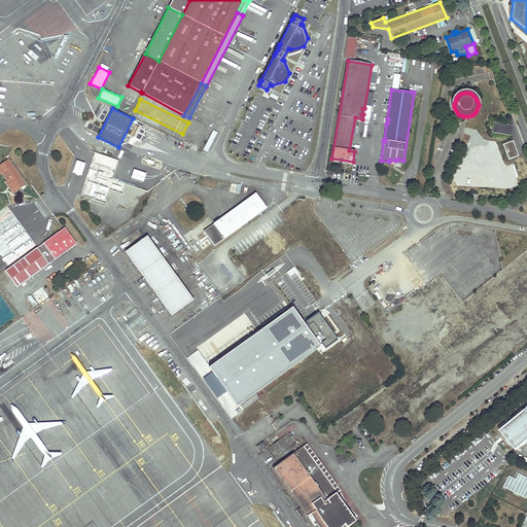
[(492,132),(511,135),(512,126),(494,123),(492,132)]
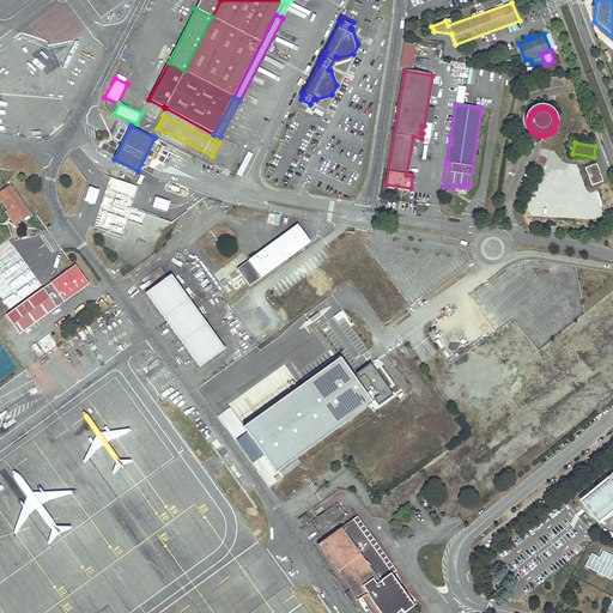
[(599,163),(586,167),(590,184),(602,182),(599,163)]
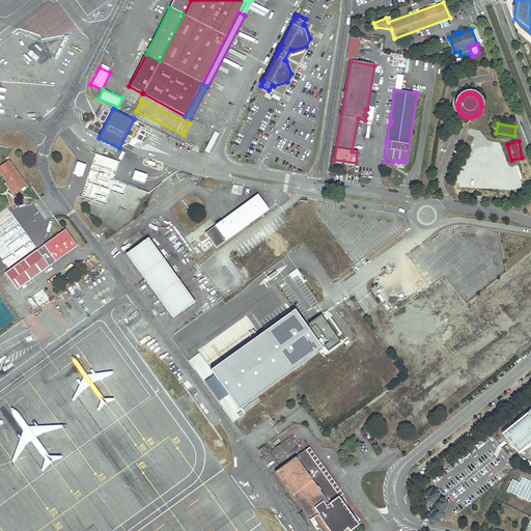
[(123,147),(119,156),(135,162),(138,155),(123,147)]
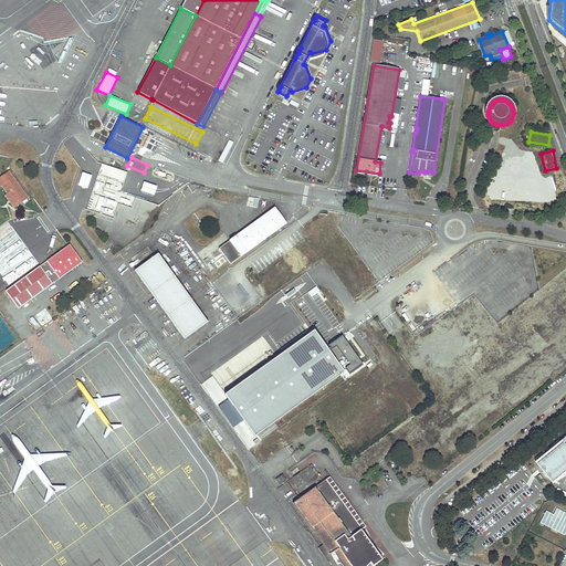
[(4,194),(13,206),(28,196),(9,169),(0,175),(0,185),(1,185),(7,191),(4,194)]
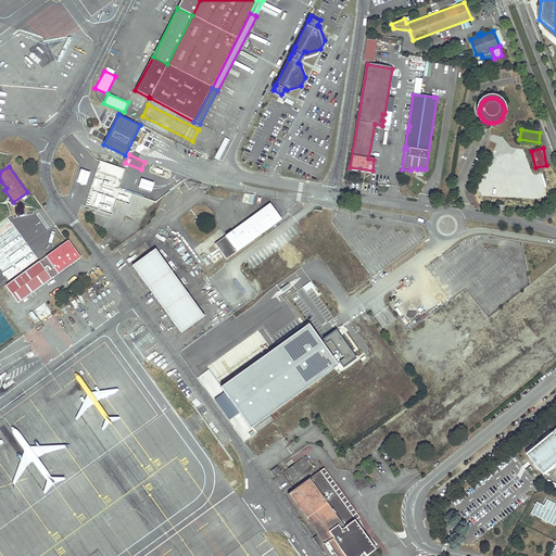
[(90,172),(81,168),(77,181),(86,185),(90,172)]
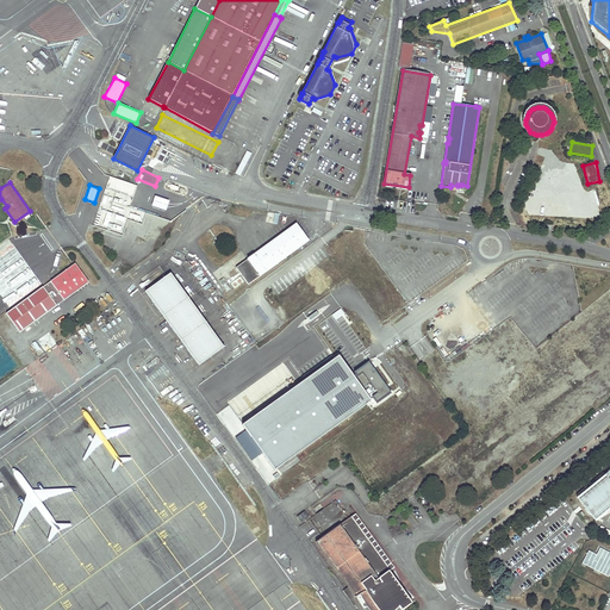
[(155,195),(151,206),(166,211),(169,200),(155,195)]
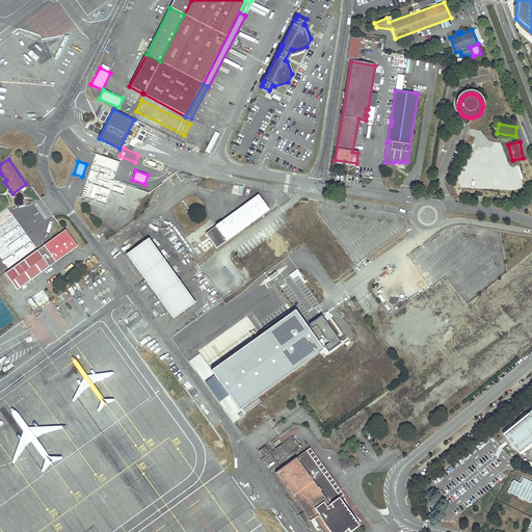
[(207,232),(217,246),(270,208),(260,193),(207,232)]
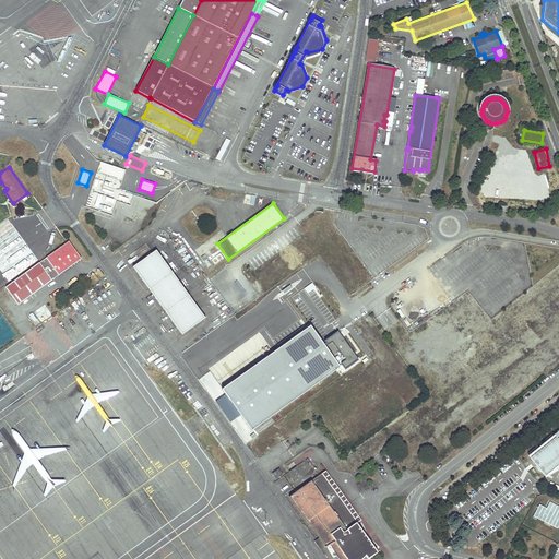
[(135,264),(183,333),(206,316),(158,248),(135,264)]
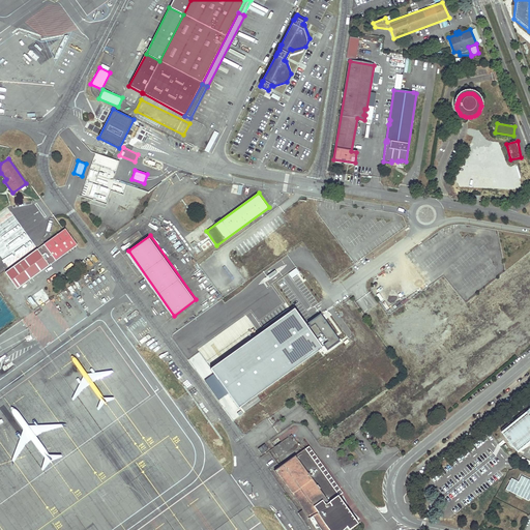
[(37,249),(6,271),(18,288),(49,266),(37,249)]
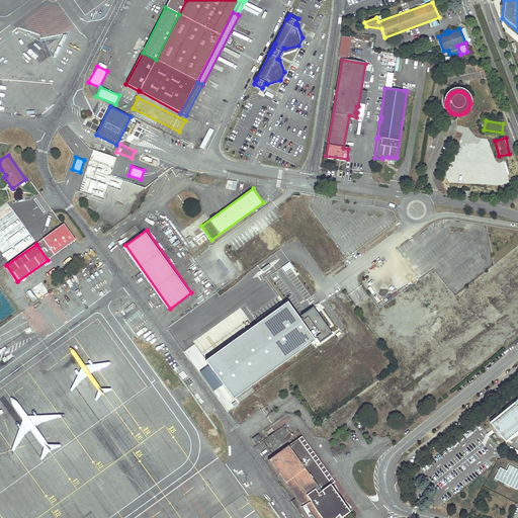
[(289,262),(282,267),(285,272),(292,266),(289,262)]
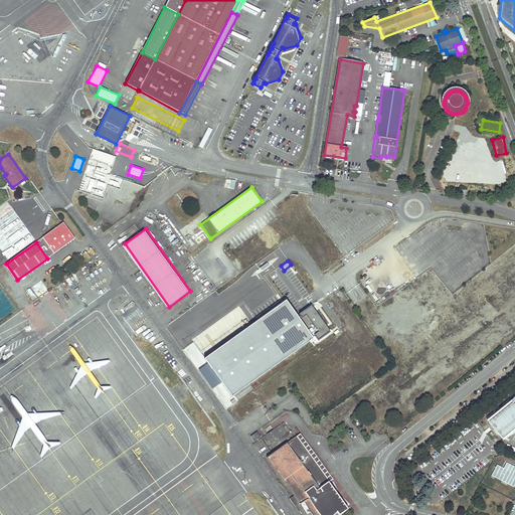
[(299,319),(286,301),(252,325),(204,359),(232,396),(314,339),(312,337),(315,335),(318,340),(330,331),(311,306),(299,315),(301,317),(299,319)]
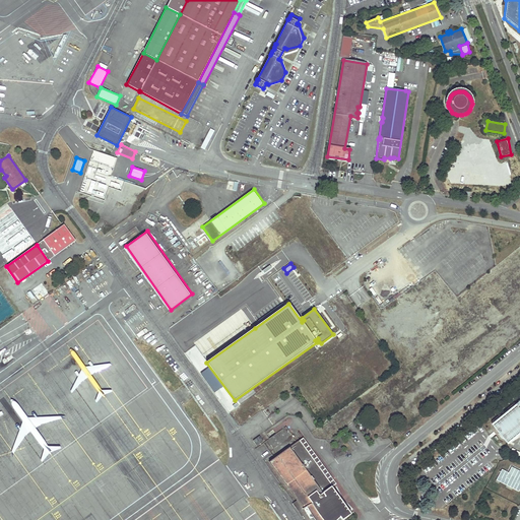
[(519,400),(515,404),(517,406),(502,418),(506,423),(500,428),(510,440),(516,435),(516,436),(519,433),(519,400)]
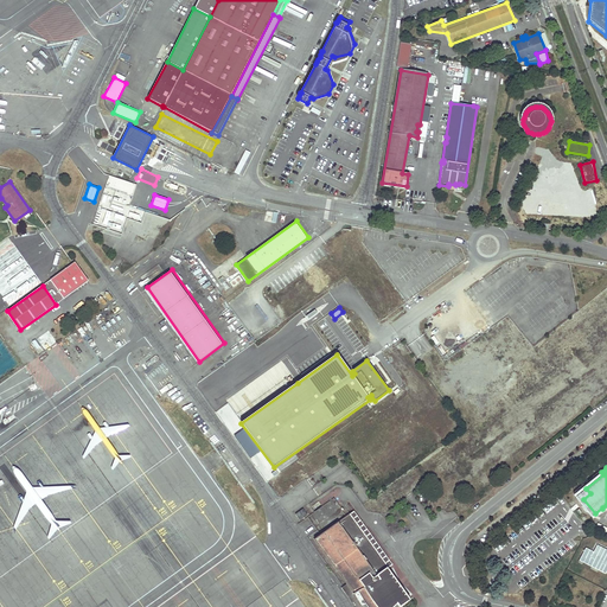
[(590,493),(586,489),(575,497),(592,517),(595,513),(583,499),(590,493)]
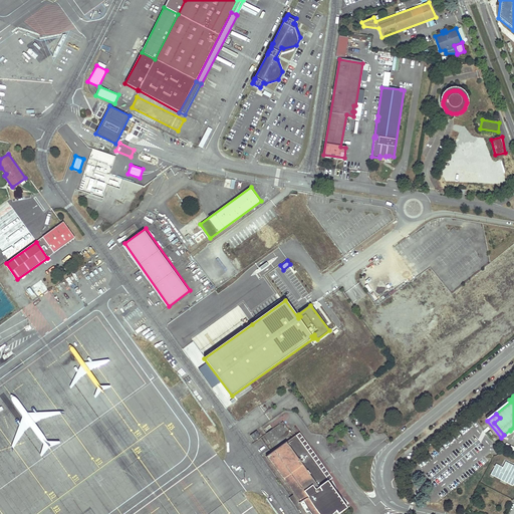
[(256,432),(250,436),(254,441),(260,437),(256,432)]
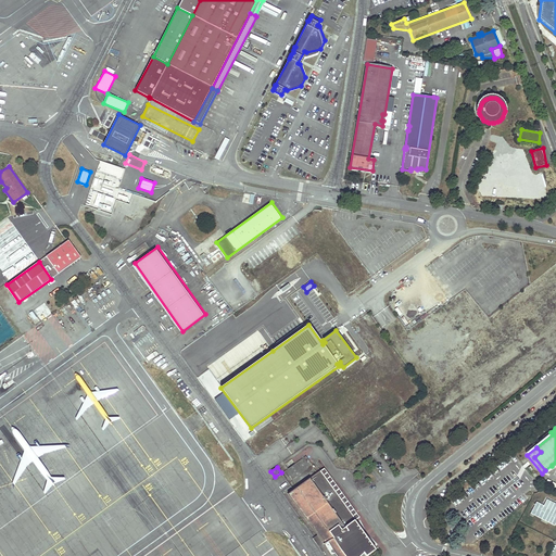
[(320,471),(288,494),(317,535),(313,539),(319,547),(324,555),(366,555),(376,550),(375,550),(374,550),(370,545),(371,545),(369,542),(368,542),(366,539),(367,539),(363,532),(362,533),(359,530),(359,529),(357,526),(357,527),(354,521),(356,520),(320,471)]
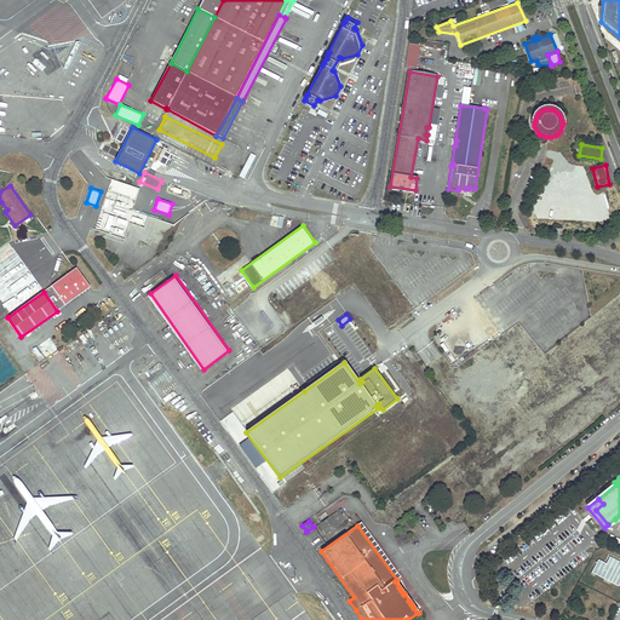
[(598,560),(592,573),(619,586),(619,583),(619,561),(610,556),(607,563),(598,560)]
